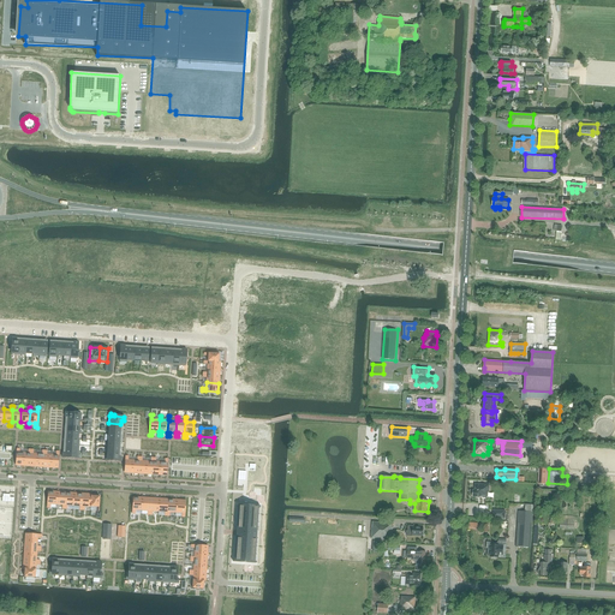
[(473,496),(488,497),(488,493),(489,493),(489,485),(484,484),(484,485),(481,485),(481,484),(476,484),(476,490),(473,490),(473,496)]
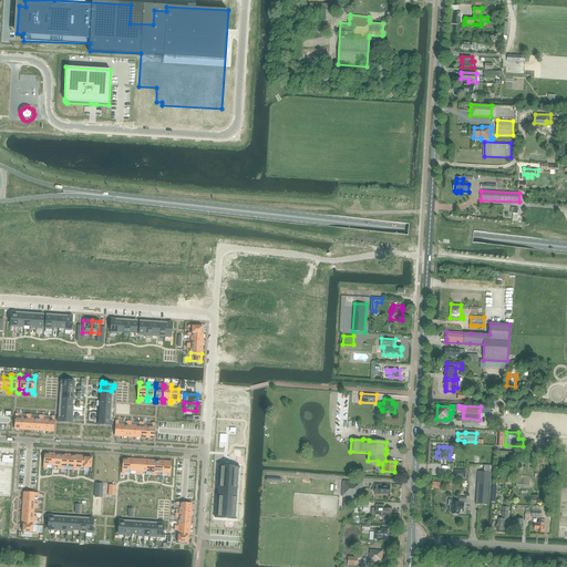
[(44,453),(43,468),(45,468),(47,465),(52,465),(53,454),(44,453)]
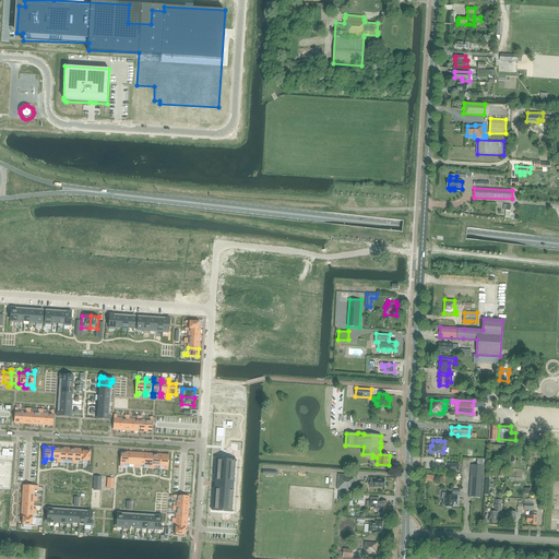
[(60,448),(59,463),(61,463),(61,460),(67,460),(68,449),(60,448)]
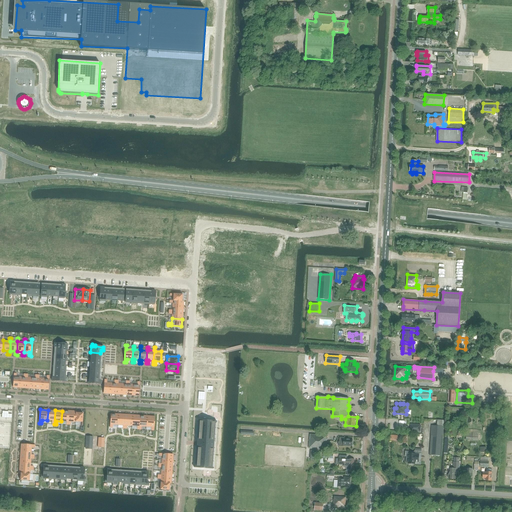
[(69,411),(68,425),(70,425),(70,422),(75,422),(76,412),(69,411)]
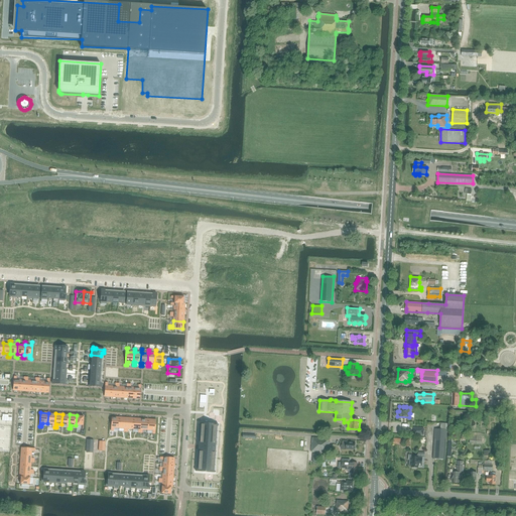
[(112,417),(111,431),(113,431),(114,428),(119,428),(119,418),(112,417)]
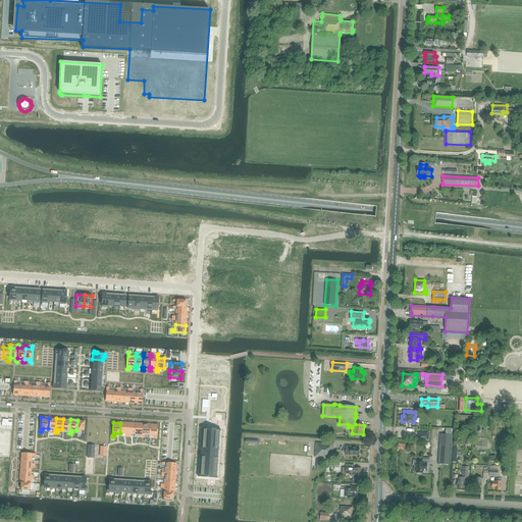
[(128,423),(127,436),(129,437),(129,433),(135,434),(136,424),(128,423)]
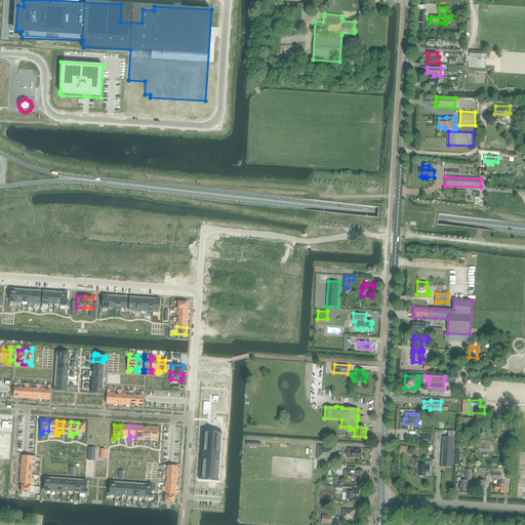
[(144,427),(143,440),(145,441),(145,437),(150,438),(151,428),(144,427)]
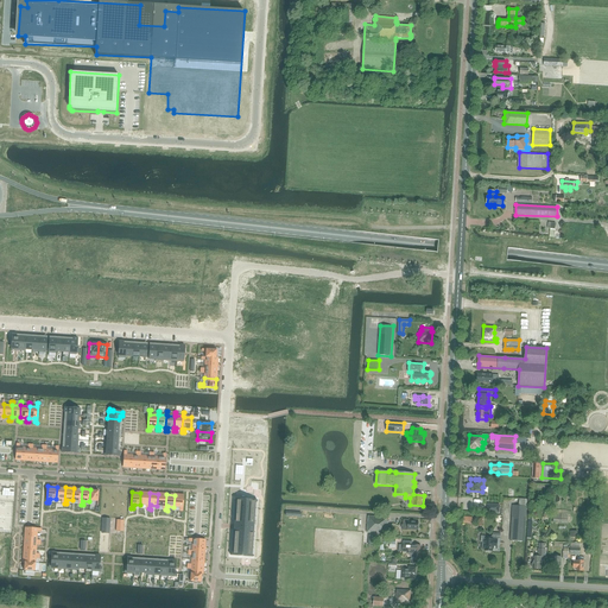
[(175,495),(173,507),(181,507),(179,511),(183,511),(183,495),(175,495)]
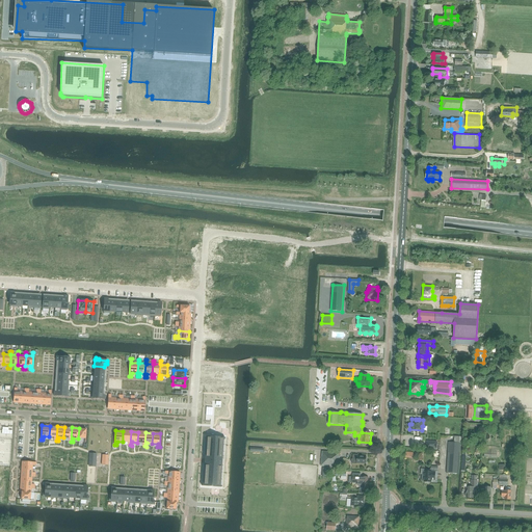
[(206,442),(204,486),(222,487),(224,443),(206,442)]
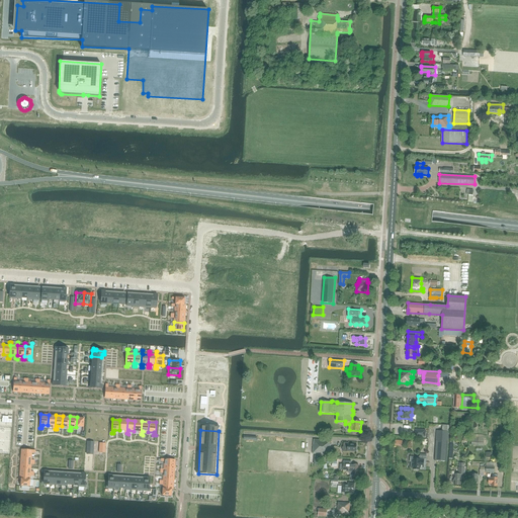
[(449,431),(436,430),(434,461),(447,462),(449,431)]
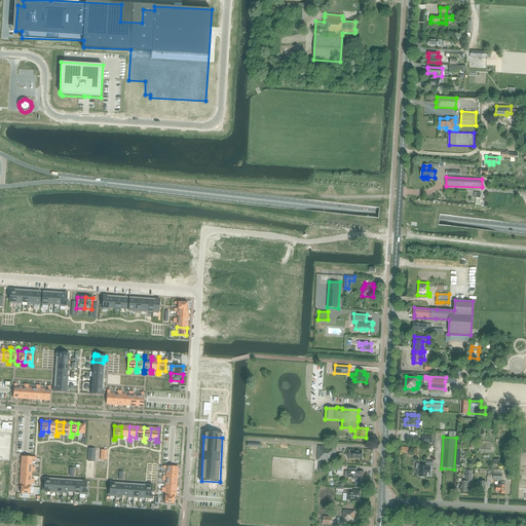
[(320,447),(318,451),(317,461),(335,462),(336,452),(336,448),(320,447)]
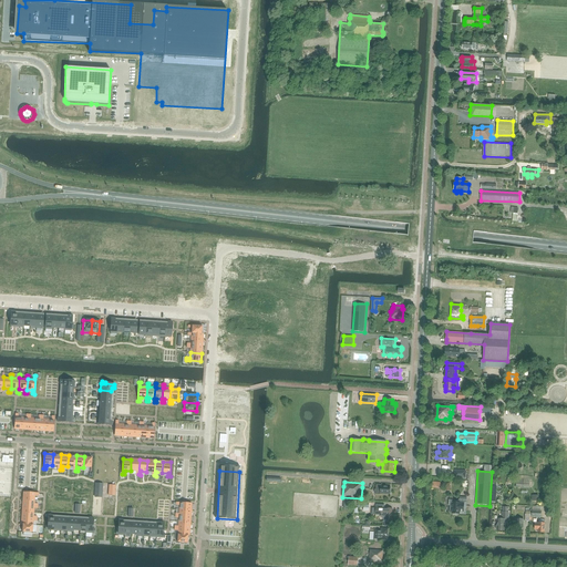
[(375,490),(374,494),(381,494),(390,494),(391,493),(391,491),(390,491),(390,487),(382,487),(382,485),(377,485),(377,490),(375,490)]
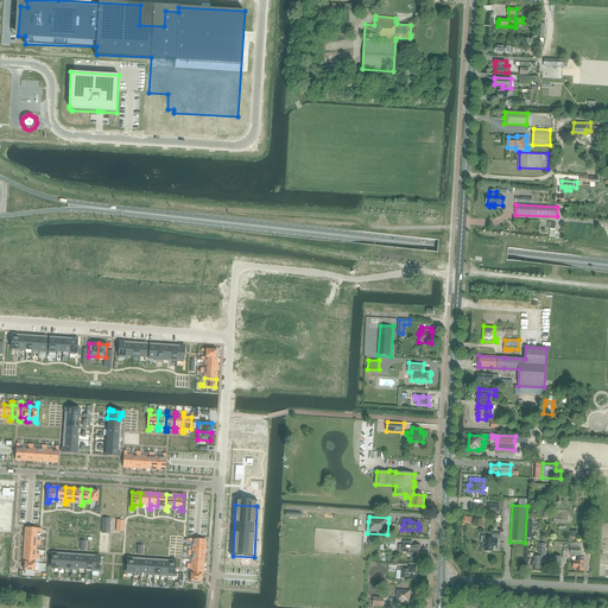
[(486,536),(485,551),(487,551),(486,552),(491,552),(492,551),(493,551),(493,550),(496,549),(500,549),(500,537),(501,533),(493,532),(493,536),(486,536)]
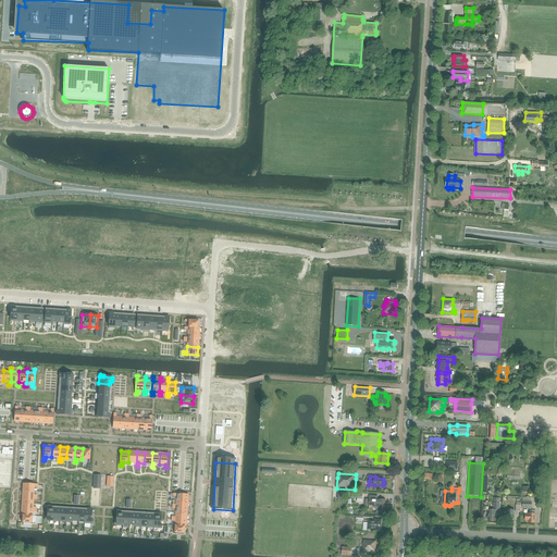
[(366,499),(366,506),(369,506),(373,506),(373,507),(374,507),(374,508),(376,510),(380,510),(380,512),(380,514),(385,514),(385,507),(385,499),(380,499),(378,499),(378,496),(370,495),(370,499),(366,499)]
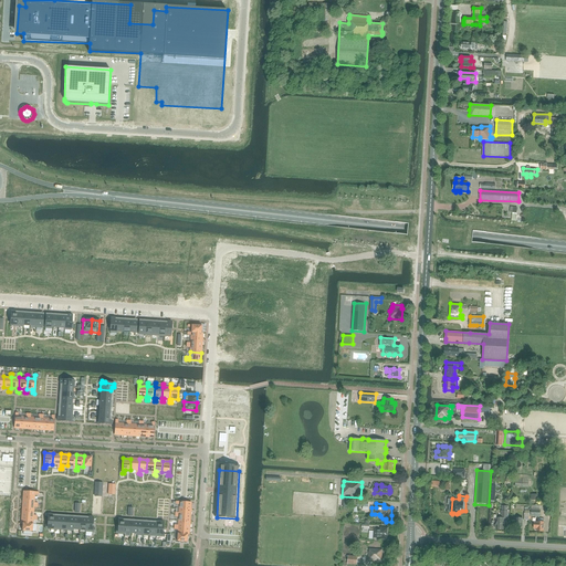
[(496,530),(503,530),(503,524),(507,525),(507,513),(507,506),(502,506),(501,511),(501,519),(496,519),(496,524),(495,525),(495,527),(496,528),(496,530)]
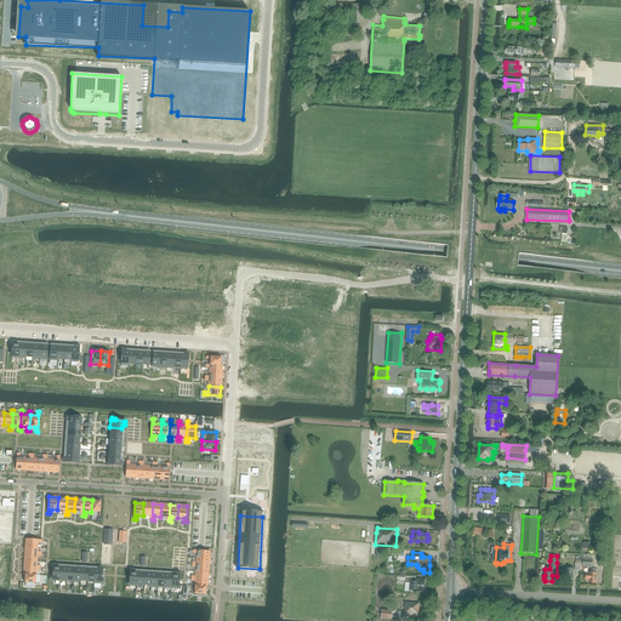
[(50,576),(50,580),(52,580),(60,581),(61,568),(57,568),(57,564),(53,564),(52,576),(50,576)]
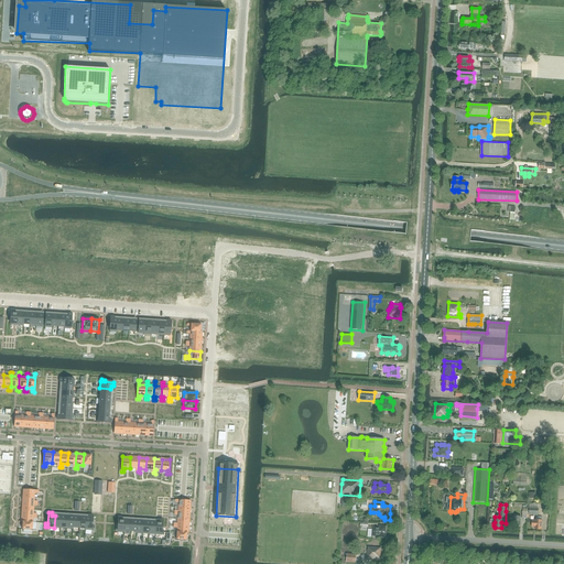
[(86,518),(85,530),(91,530),(94,530),(94,527),(91,527),(93,516),(89,516),(89,518),(86,518)]
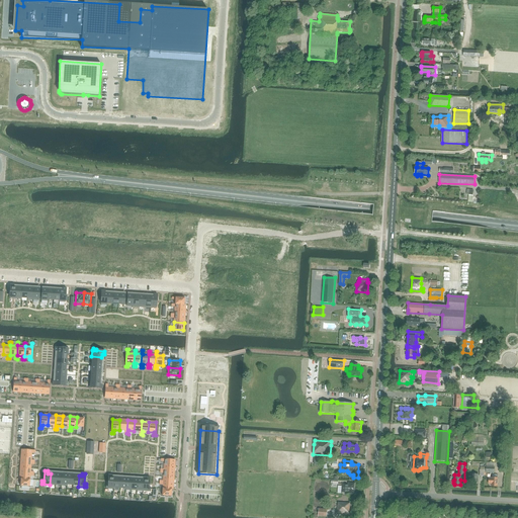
[(106,485),(105,489),(108,489),(113,489),(114,478),(112,478),(112,476),(108,475),(108,485),(106,485)]
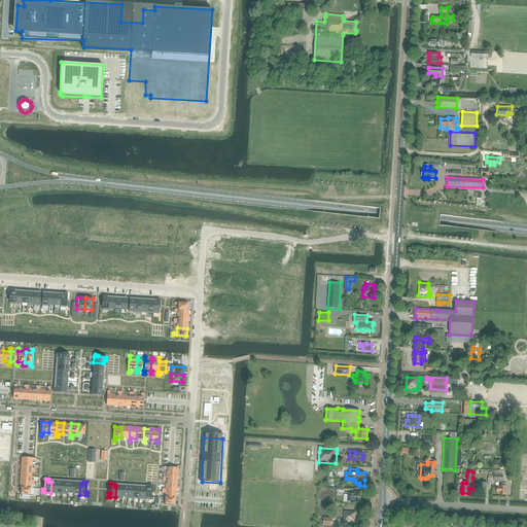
[(478,484),(478,489),(481,489),(481,493),(482,494),(483,494),(484,493),(486,493),(487,486),(487,483),(481,483),(481,484),(478,484)]
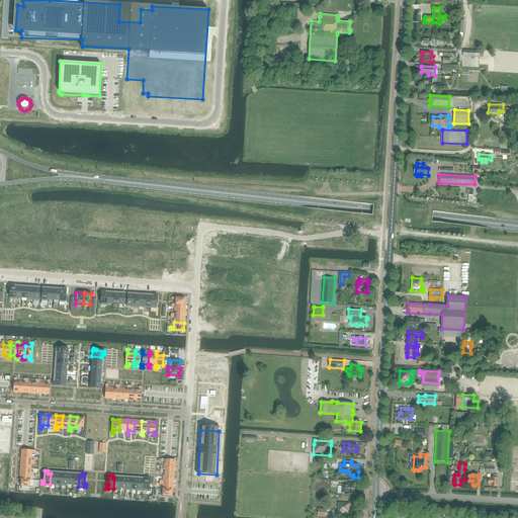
[(493,479),(488,479),(488,485),(492,485),(492,487),(498,487),(498,479),(497,479),(497,475),(493,475),(493,479)]
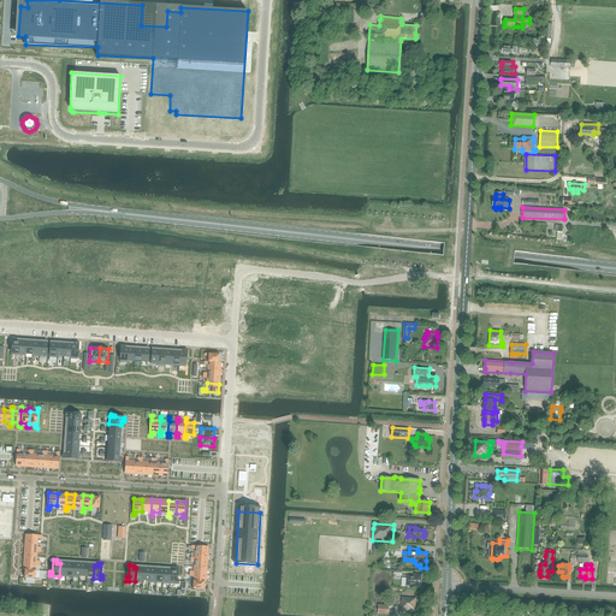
[(171,570),(170,584),(177,584),(179,585),(179,580),(177,580),(178,568),(173,568),(173,570),(171,570)]
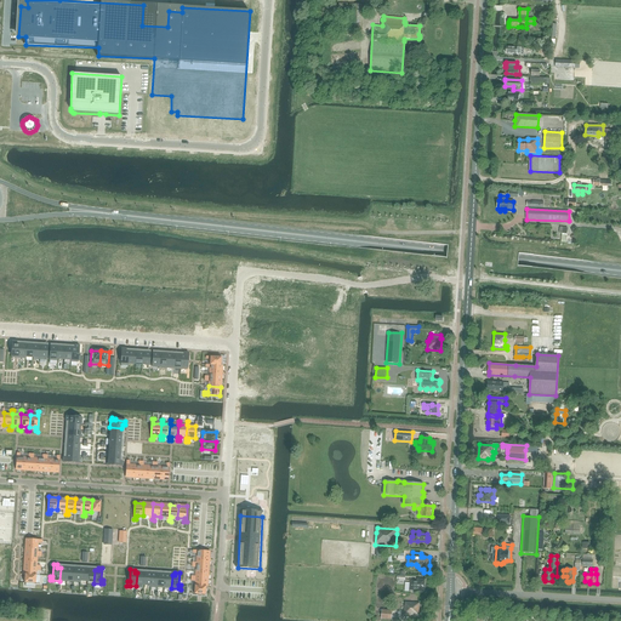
[(410,581),(410,591),(425,591),(425,586),(426,580),(419,580),(417,582),(410,581)]
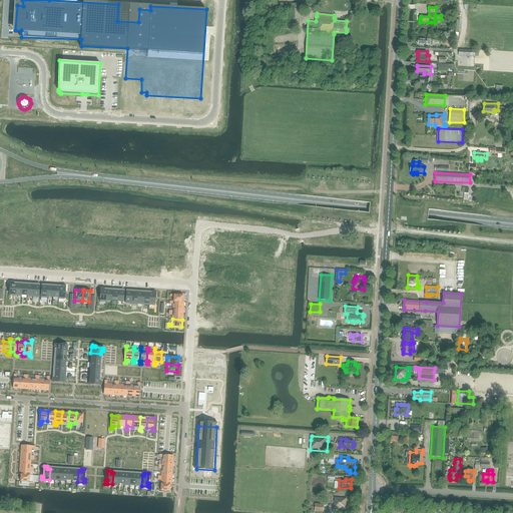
[(334,501),(334,510),(346,510),(347,498),(335,498),(335,501),(334,501)]
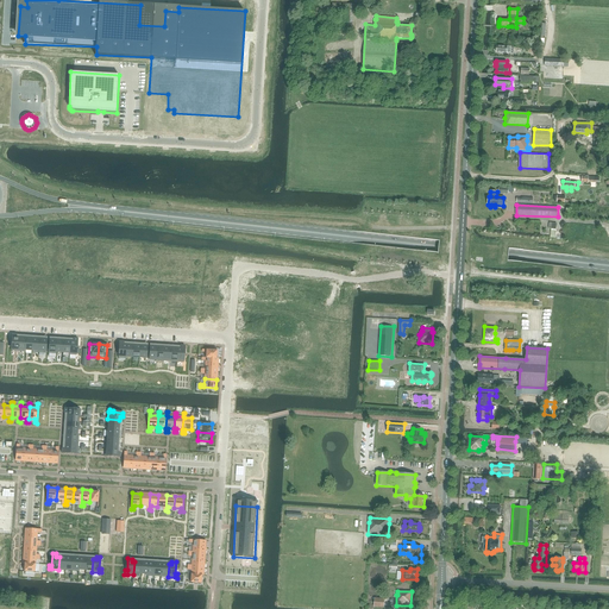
[(375,600),(375,608),(384,608),(385,598),(384,598),(384,600),(375,600)]
